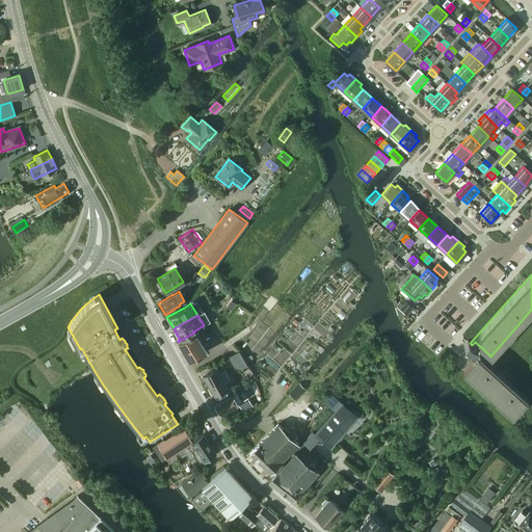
[(178,342),(189,362),(206,352),(194,333),(178,342)]
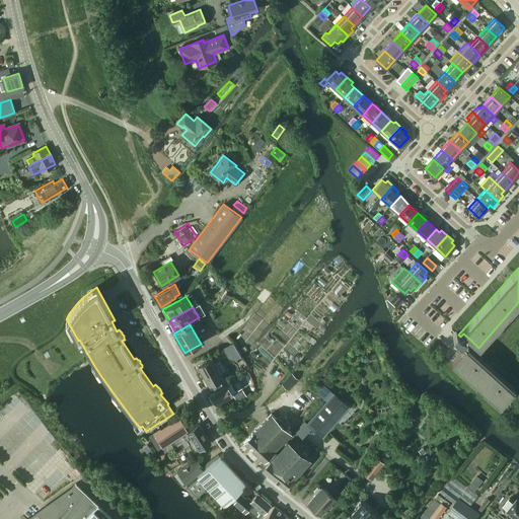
[(465,348),(467,346),(471,341),(463,334),(460,337),(458,335),(456,332),(452,337),(455,339),(453,340),(461,347),(462,345),(465,348)]
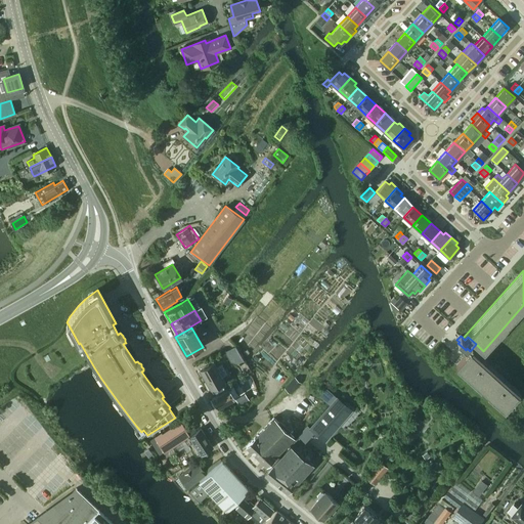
[(230,362),(236,363),(243,360),(234,346),(224,352),(230,362)]
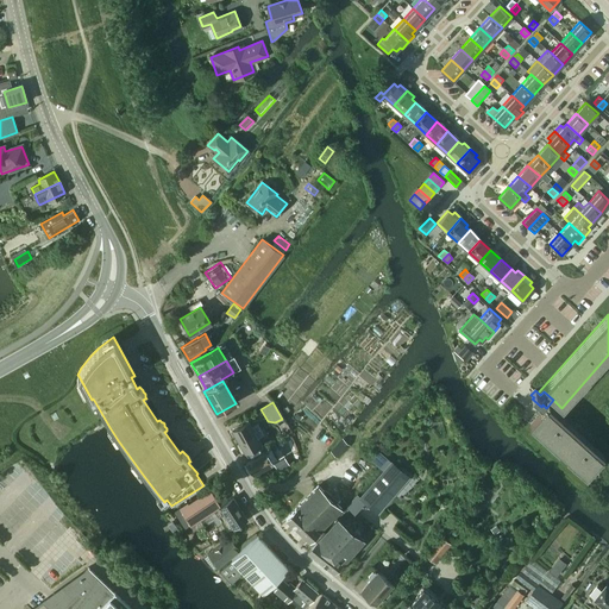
[(529,426),(586,477),(604,456),(548,406),(546,408),(529,426)]
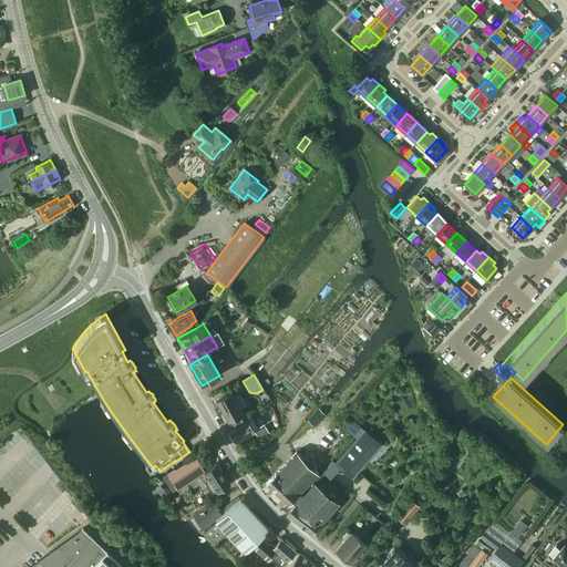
[(215,402),(227,422),(243,413),(230,393),(215,402)]
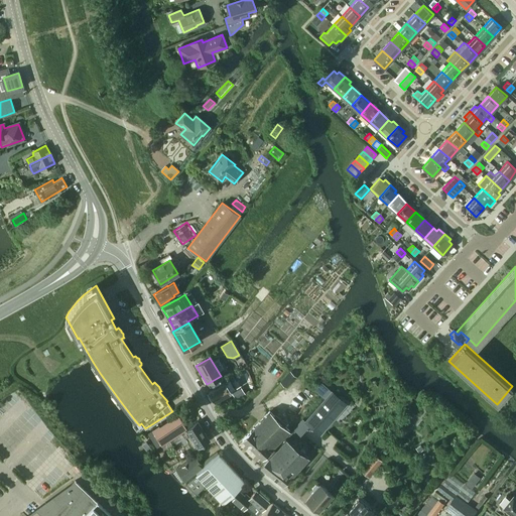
[(281,382),(286,387),(295,377),(290,372),(281,382)]
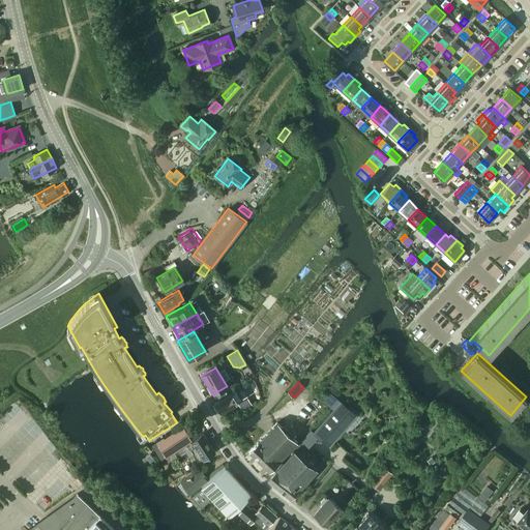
[(213,404),(219,414),(237,403),(230,392),(213,404)]
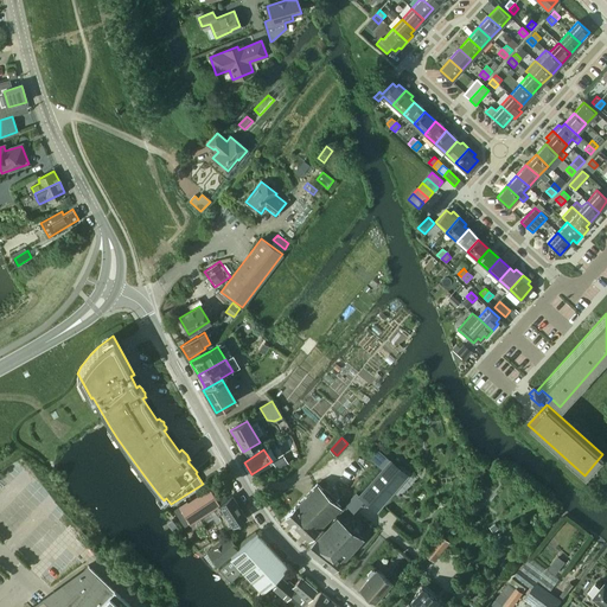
[(273,462),(276,468),(287,462),(283,455),(273,462)]
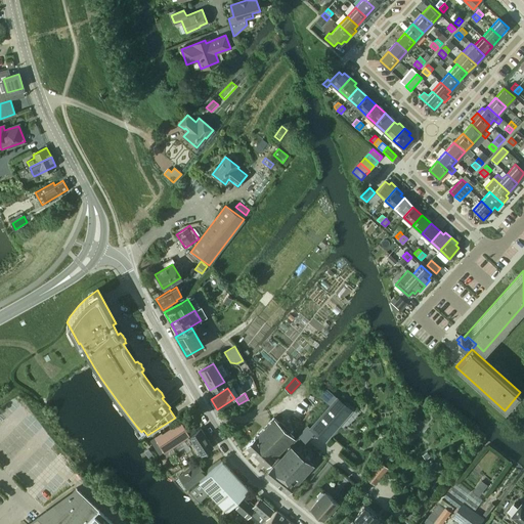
[(337,396),(309,428),(324,442),(332,434),(352,410),(345,405),(345,404),(337,396)]
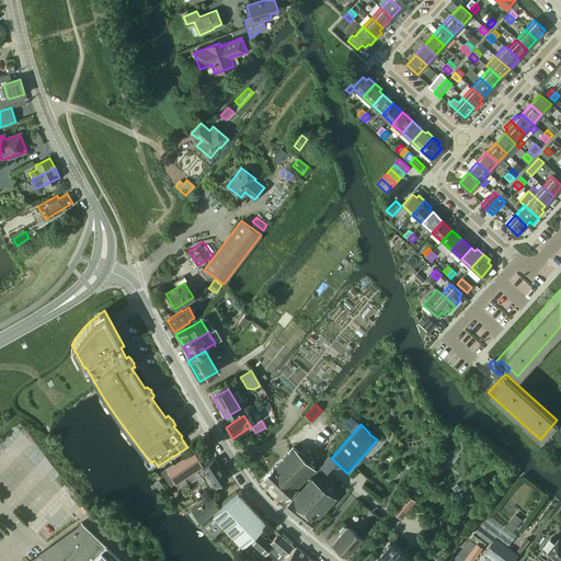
[(263,479),(285,500),(294,490),(315,469),(293,448),(263,479)]
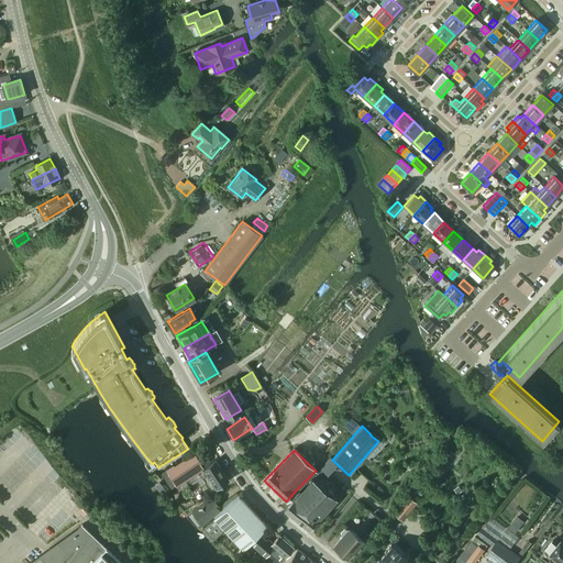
[(203,467),(203,468),(210,464),(205,454),(198,459),(195,452),(174,464),(174,463),(164,470),(174,485),(177,484),(203,467)]
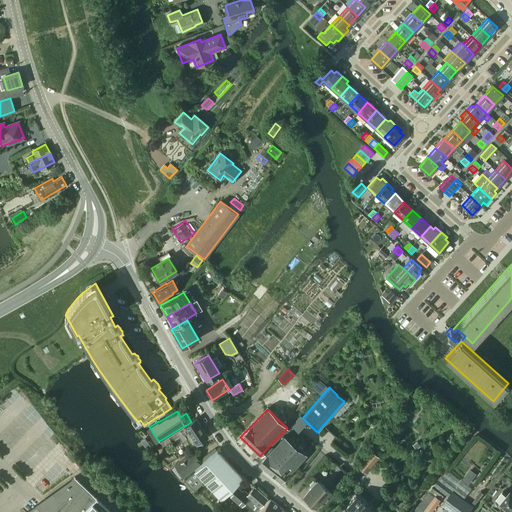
[(185,426),(197,443),(207,436),(196,419),(191,422),(185,426)]
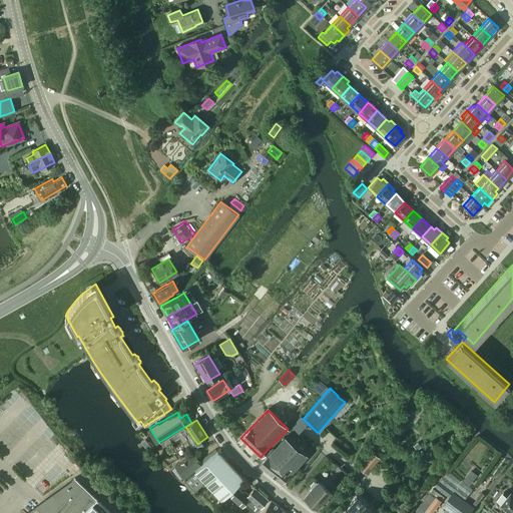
[(260,465),(282,484),(307,455),(284,437),(267,457),(260,465)]
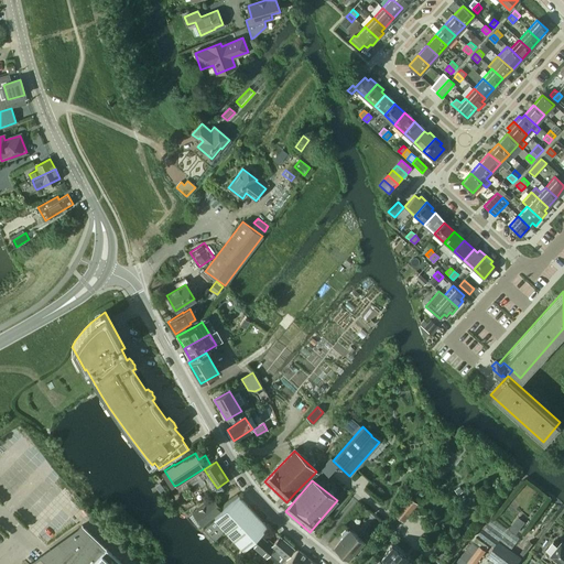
[(224,528),(243,549),(267,525),(239,496),(203,524),(214,537),(224,528)]
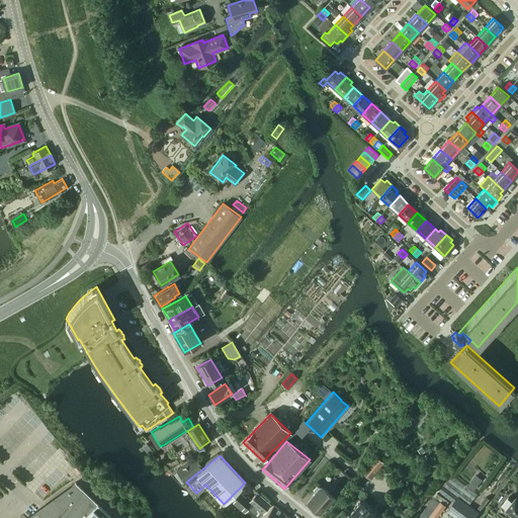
[(374,456),(362,472),(369,479),(378,468),(376,466),(380,461),(374,456)]
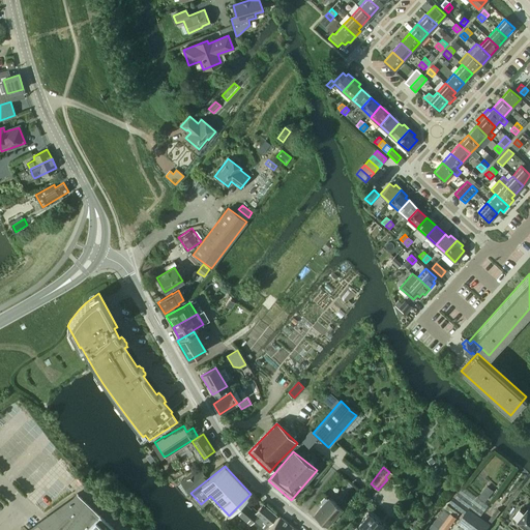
[(198,469),(181,482),(189,493),(206,479),(198,469)]
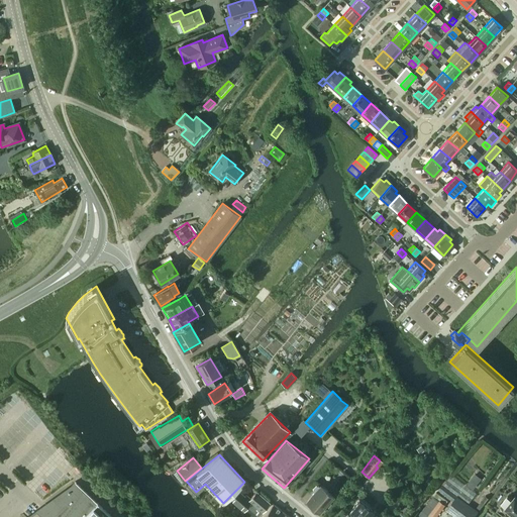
[(84,516),(93,508),(103,516),(112,516),(75,482),(40,516),(84,516)]
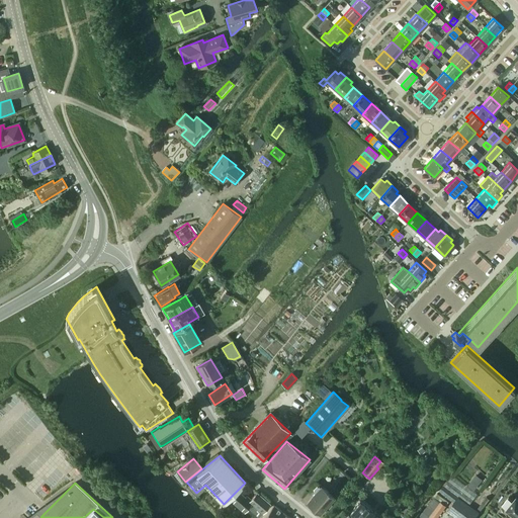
[(439,492),(453,503),(457,497),(443,486),(439,492)]
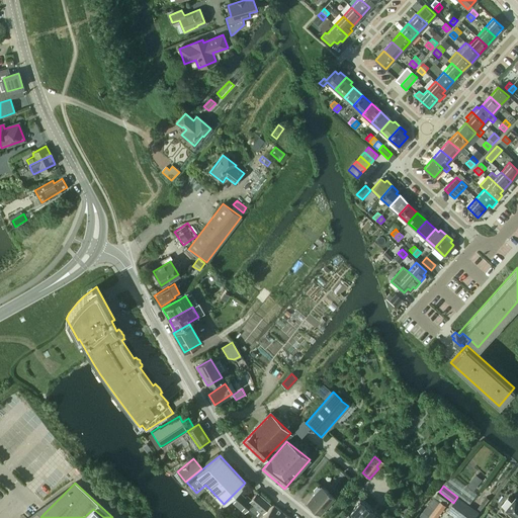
[(307,504),(320,515),(334,498),(321,487),(307,504)]
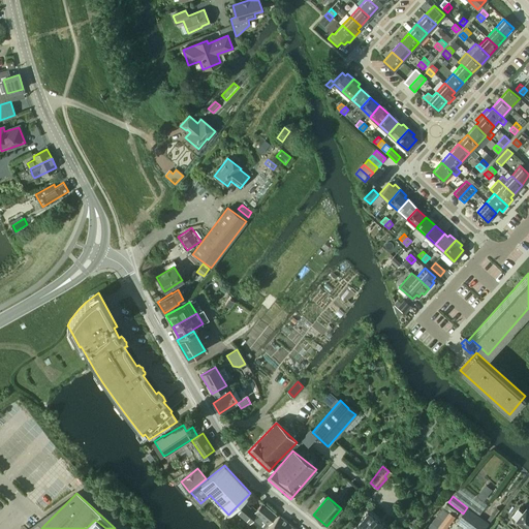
[(244,501),(237,510),(249,522),(251,519),(263,528),(276,514),(262,502),(255,510),(244,501)]
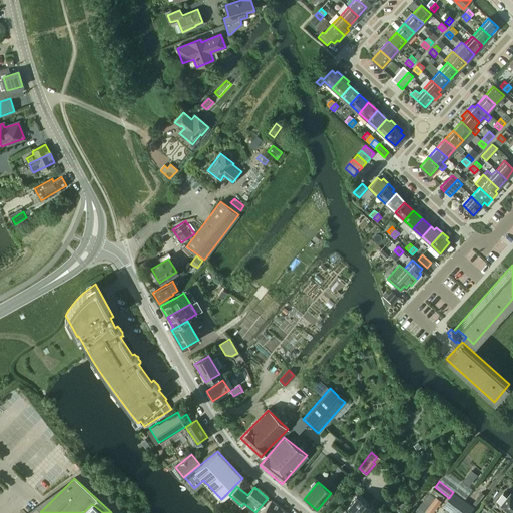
[(414,512),(423,512),(435,497),(429,493),(414,512)]
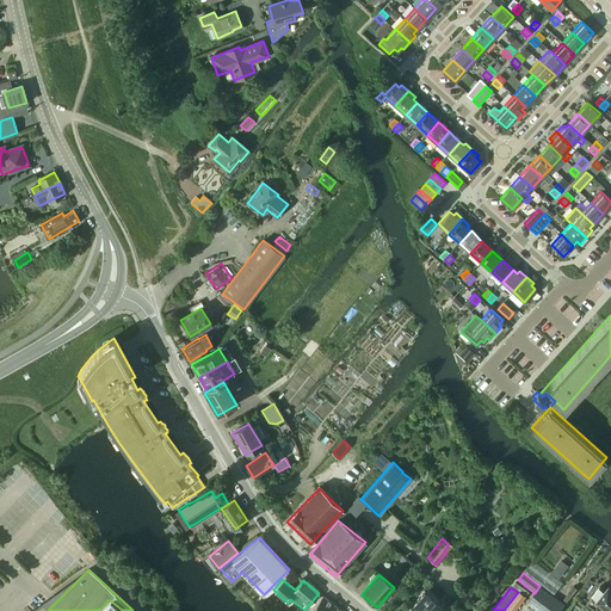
[(538,610),(560,610),(565,605),(539,587),(528,603),(538,610)]
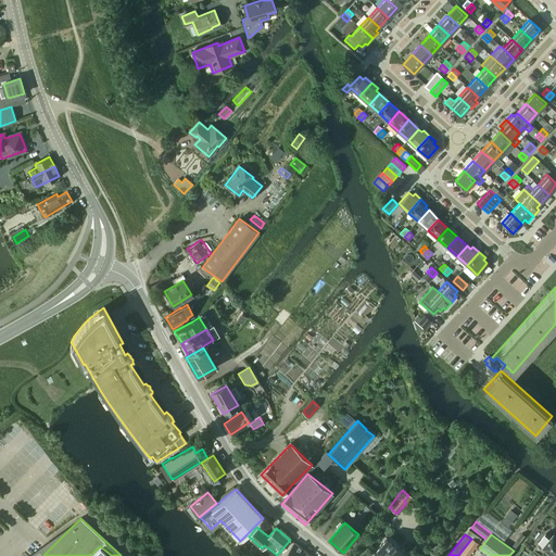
[(548,555),(551,554),(554,555),(555,555),(555,535),(554,534),(551,539),(546,534),(533,550),(541,555),(548,555)]
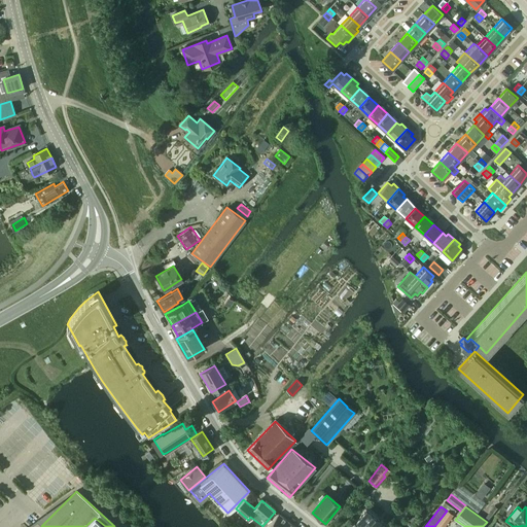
[(354,524),(351,526),(382,526),(381,525),(382,523),(365,511),(354,524)]
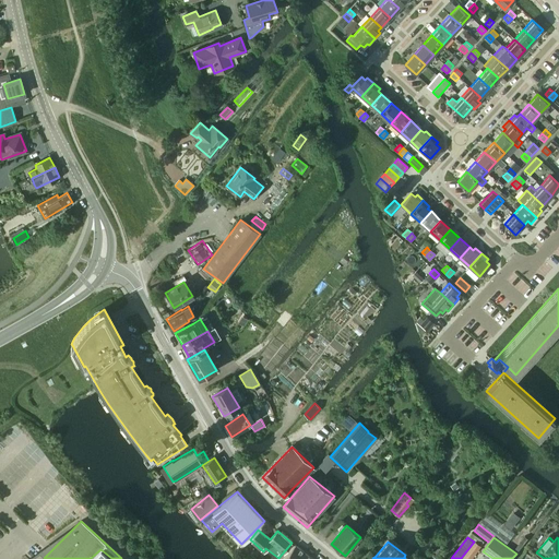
[(463,558),(464,558),(471,558),(480,546),(475,543),(463,558)]
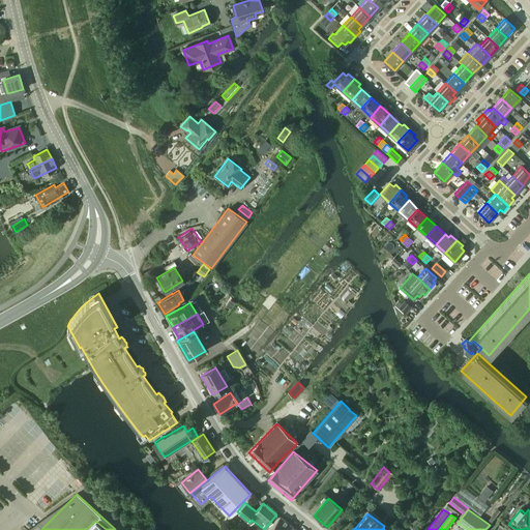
[(280,517),(267,529),(296,529),(280,517)]
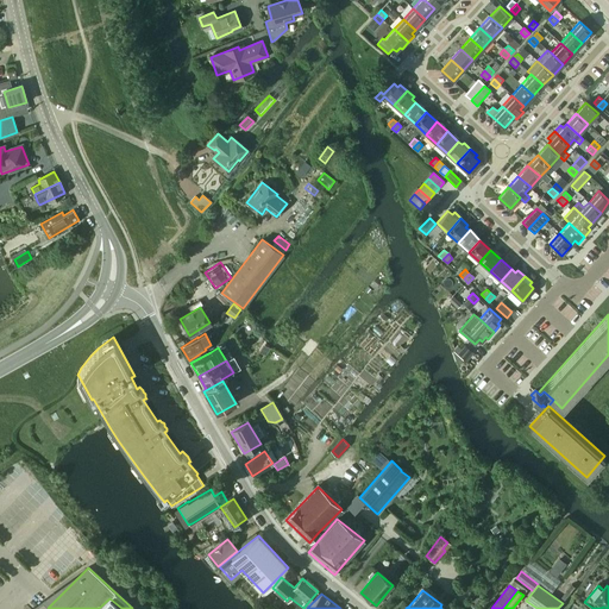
[(121,608),(110,598),(99,608),(121,608)]
